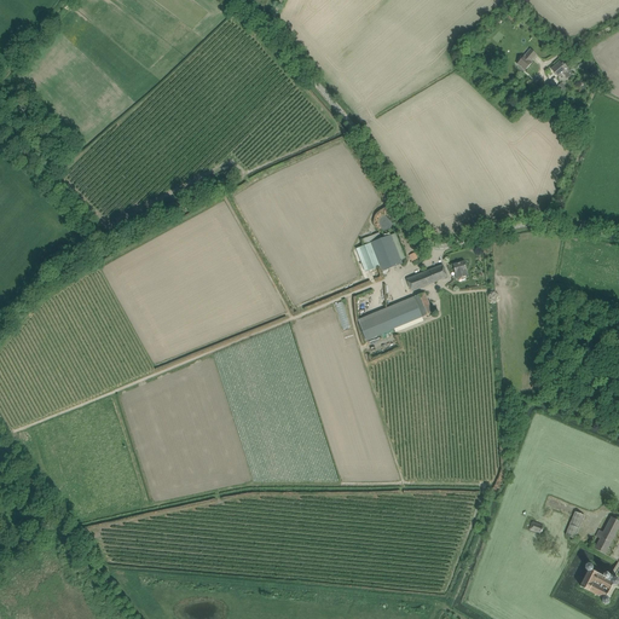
[(514,12),(508,18),(518,25),(522,19),(514,12)]
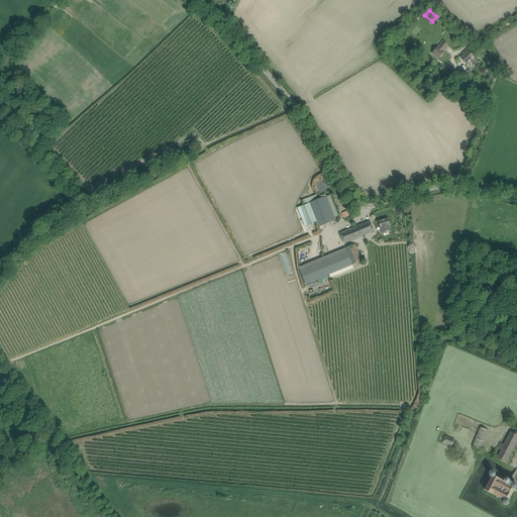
[(432,54),(434,56),(438,60),(444,53),(443,52),(448,45),(443,41),(432,54)]
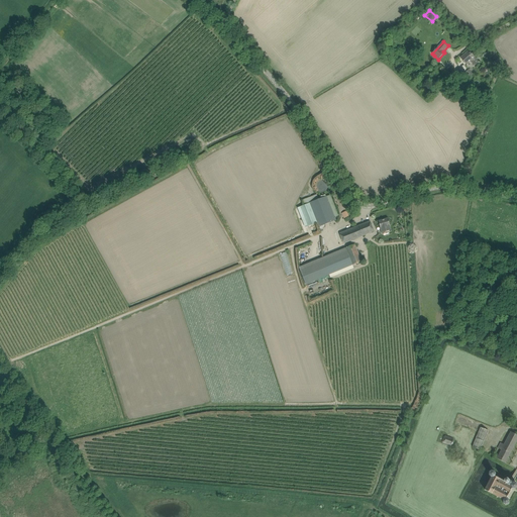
[(467,65),(470,63),(472,63),(475,66),(479,62),(469,50),(460,58),(467,65)]
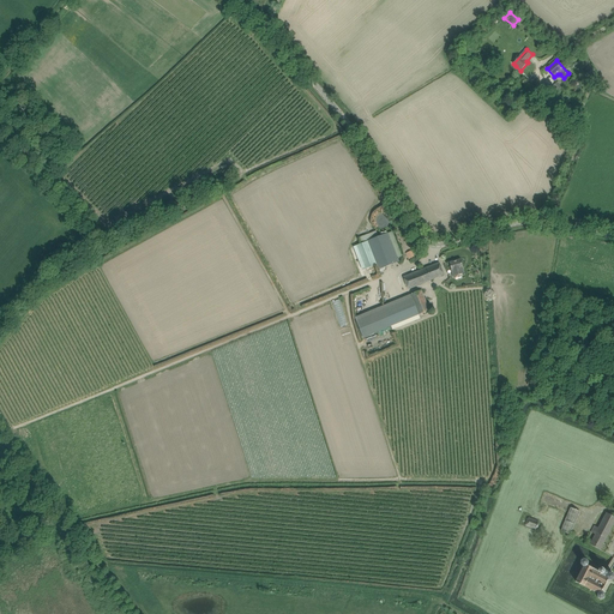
[(591,76),(588,79),(591,83),(597,76),(591,70),(589,73),(591,76)]
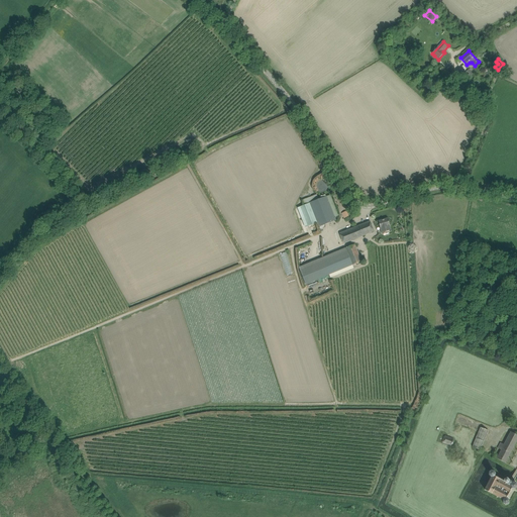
[(331,185),(331,184),(331,182),(331,180),(330,179),(329,177),(327,176),(325,175),(324,175),(322,175),(320,175),(318,176),(316,177),(315,179),(314,180),(314,182),(313,184),(314,186),(314,187),(315,189),(316,190),(318,191),(319,192),(321,192),(323,193),(325,192),(326,192),(328,191),(329,190),(330,188),(331,187),(331,185)]
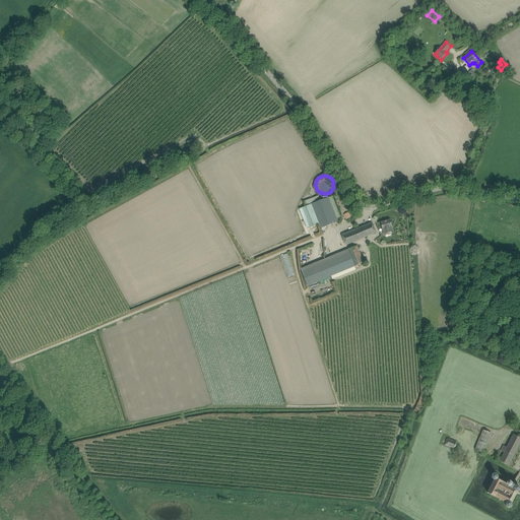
[(319,223),(321,228),(338,221),(337,218),(341,217),(333,196),(321,200),(319,195),(305,201),(307,206),(303,208),(310,228),(319,223)]
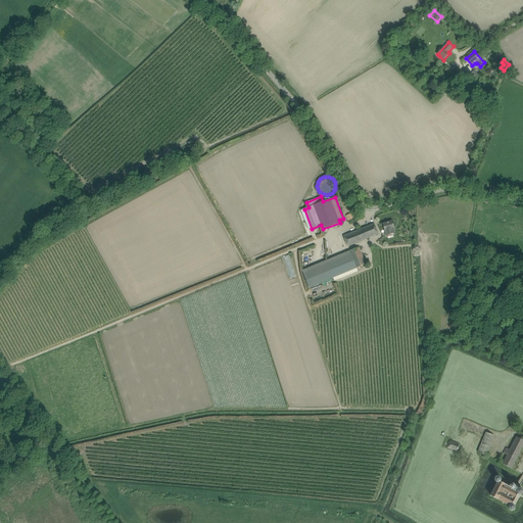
[(394,228),(394,226),(392,221),(383,224),(386,236),(395,233),(394,228)]
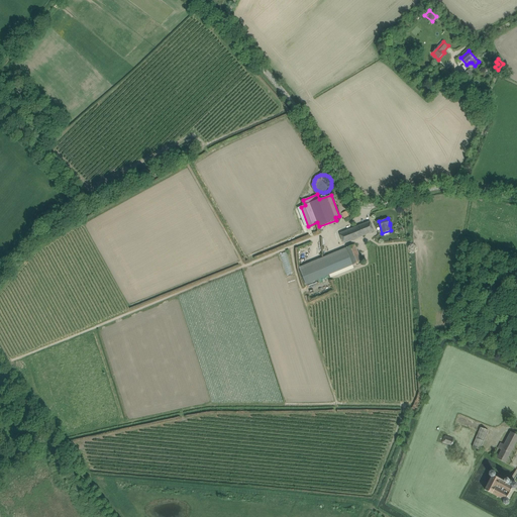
[(339,233),(343,243),(374,231),(370,221),(339,233)]
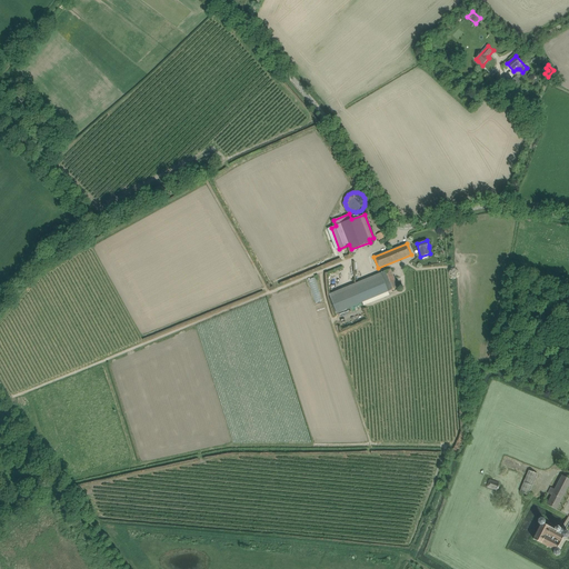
[(330,298),(337,313),(398,288),(390,269),(356,283),(357,287),(330,298)]
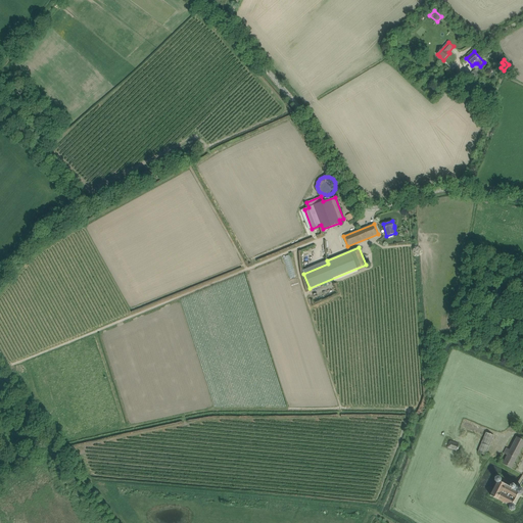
[(512,423),(510,428),(517,431),(519,426),(512,423)]
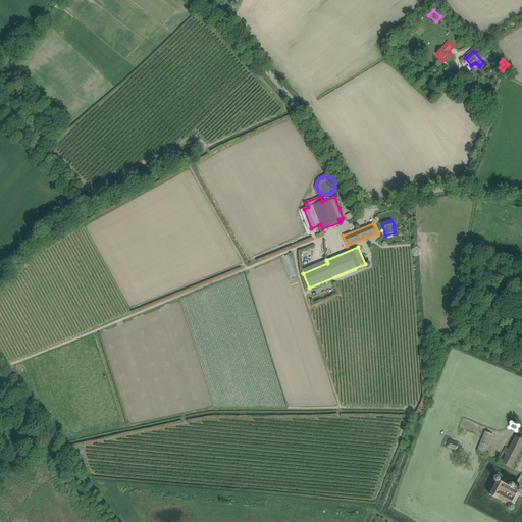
[(484,431),(476,452),(485,455),(493,434),(484,431)]
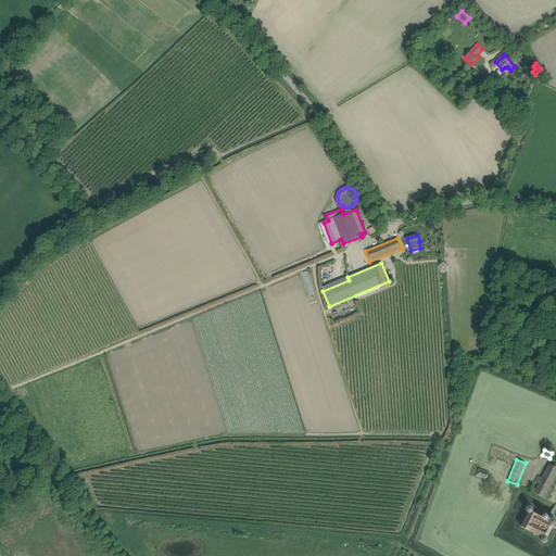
[(539,483),(534,493),(543,497),(555,474),(555,467),(550,464),(542,478),(539,476),(535,481),(539,483)]
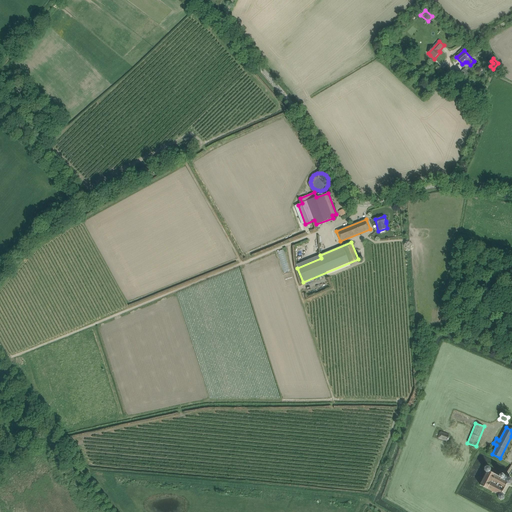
[(438,438),(447,441),(449,434),(441,432),(438,438)]
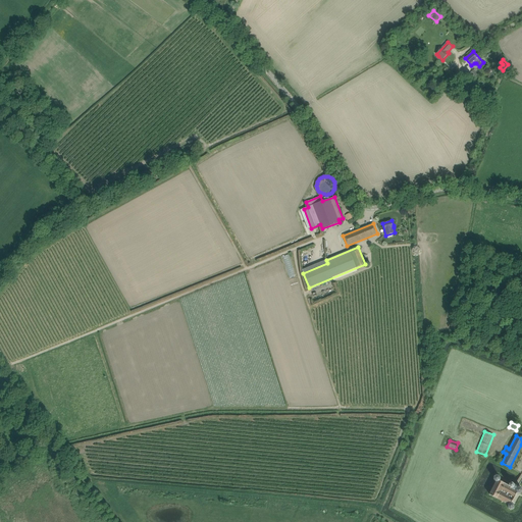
[(511,503),(517,492),(517,493),(518,493),(519,493),(520,493),(521,493),(521,492),(521,491),(521,490),(521,489),(521,488),(520,487),(519,487),(518,487),(517,486),(515,486),(514,485),(514,484),(513,483),(512,483),(511,483),(510,483),(510,484),(509,484),(509,485),(500,481),(500,480),(500,479),(500,478),(499,477),(498,476),(497,476),(496,476),(494,477),(493,478),(493,479),(493,480),(493,481),(494,481),(496,482),(488,494),(497,499),(508,505),(508,508),(511,510),(513,509),(515,507),(514,504),(512,503),(511,503)]
